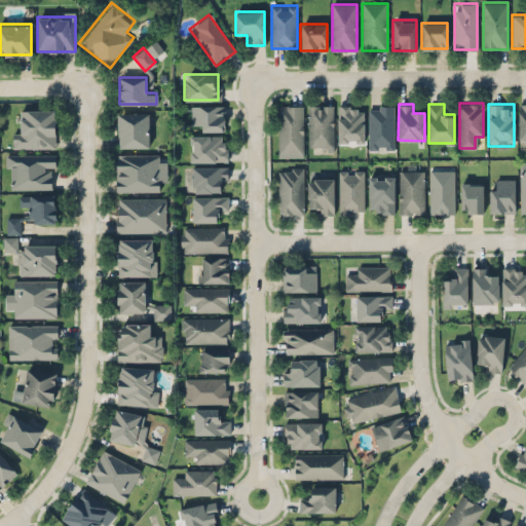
[(224,105),(190,105),(190,122),(200,122),(200,129),(224,129),(224,105)]
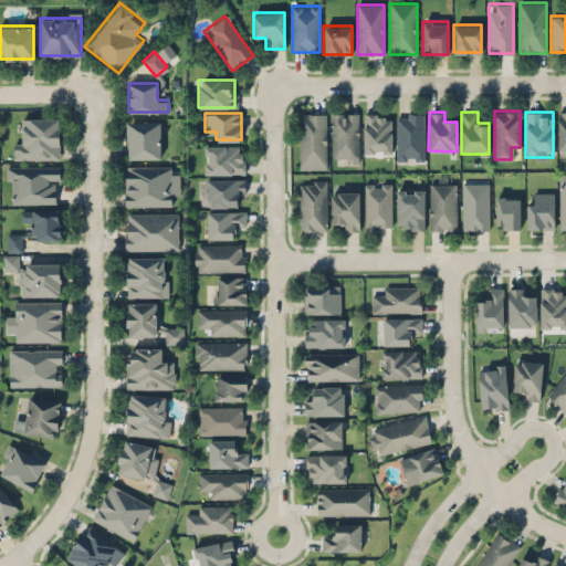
[(297,113),(297,164),(326,164),(326,113),(297,113)]
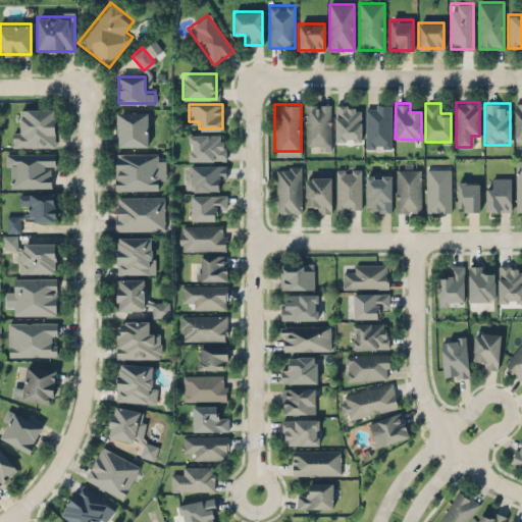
[(330,144),(330,104),(305,104),(305,144),(330,144)]
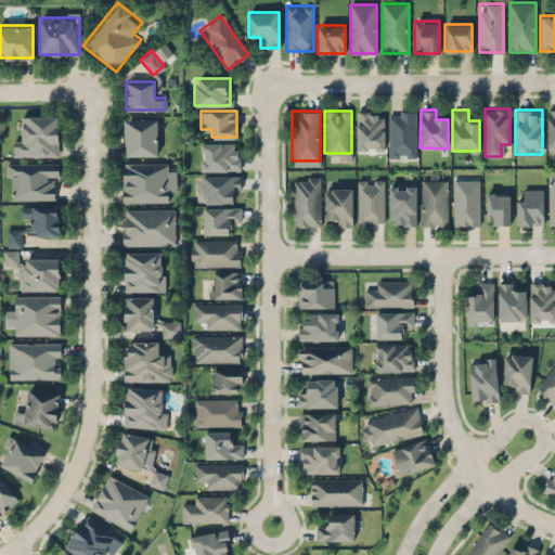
[(384,151),(384,111),(356,111),(356,151),(384,151)]
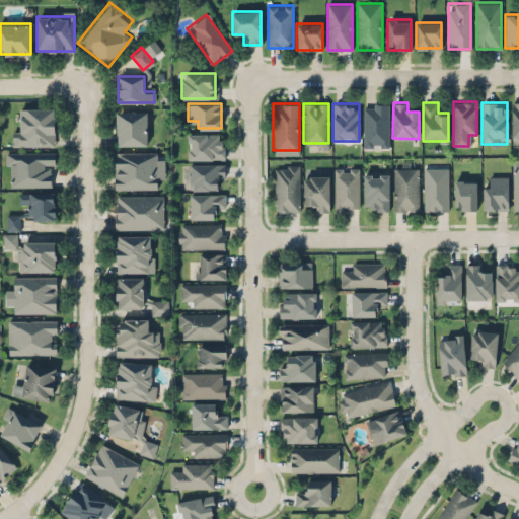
[(389,103),(363,103),(363,147),(389,147),(389,103)]
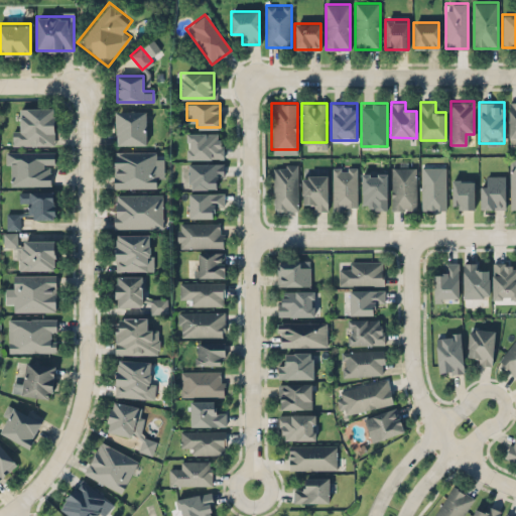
[(54,107),(22,107),(22,125),(12,125),(12,145),(54,145),(54,107)]
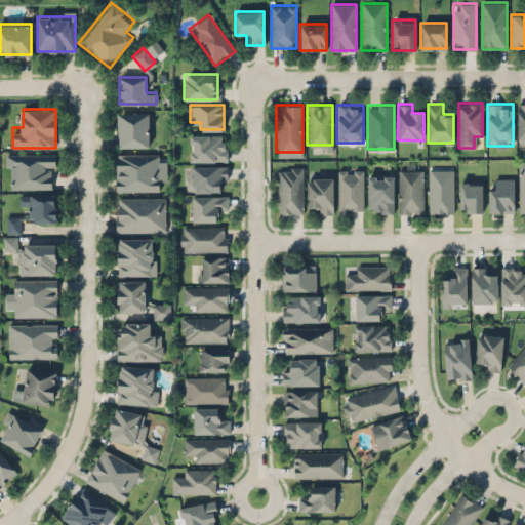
[(148,112),(117,112),(117,146),(148,146),(148,112)]
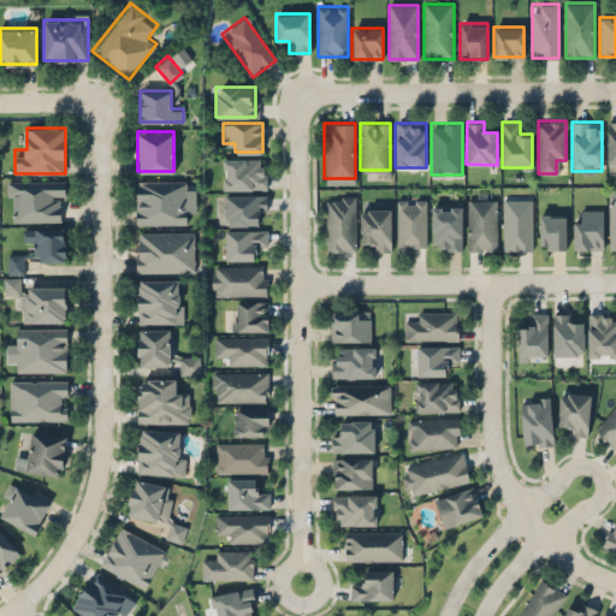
[(223,189),(266,189),(266,158),(223,158),(223,189)]
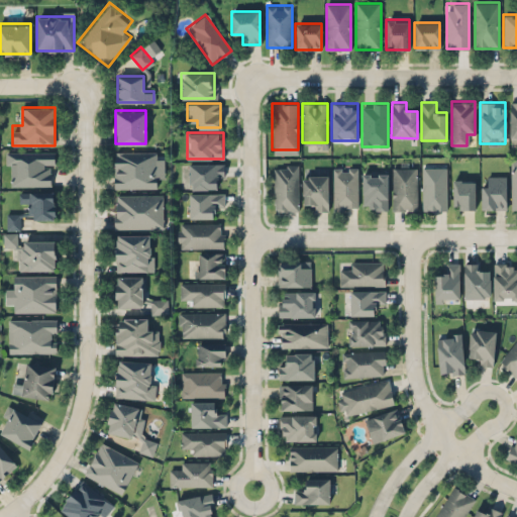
[(55,185),(55,149),(6,149),(6,185),(55,185)]
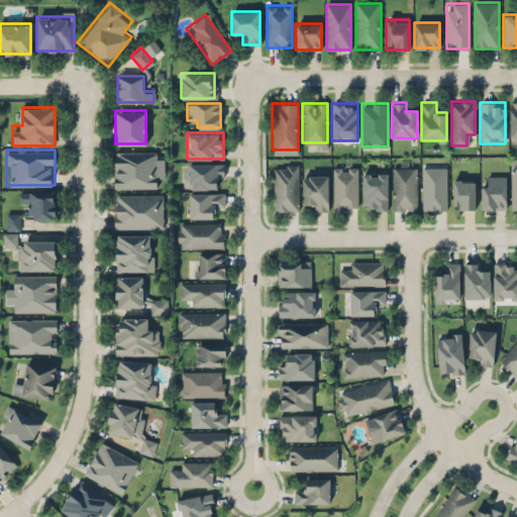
[(154,188),(154,178),(165,178),(165,159),(156,159),(156,150),(114,150),(114,188),(154,188)]
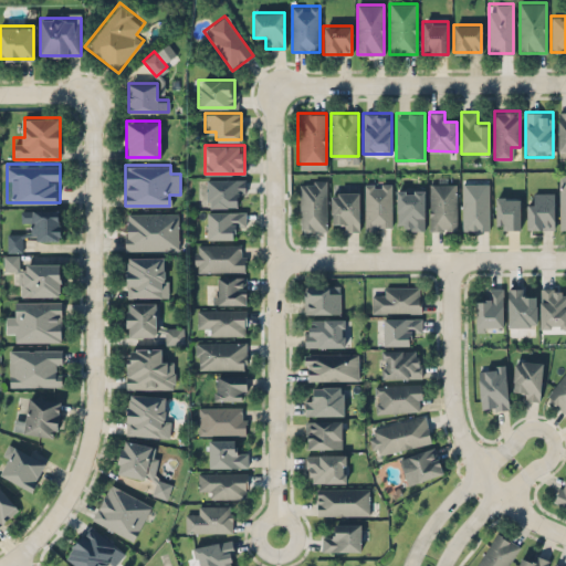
[(245,178),(207,178),(207,206),(234,206),(234,196),(245,196),(245,178)]
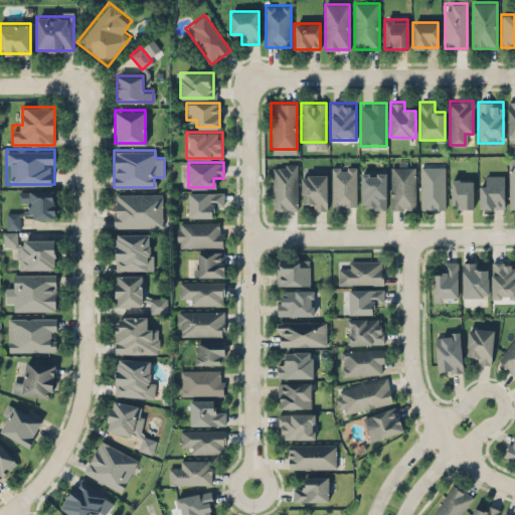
[(297,163),(272,163),(272,210),(297,210),(297,163)]
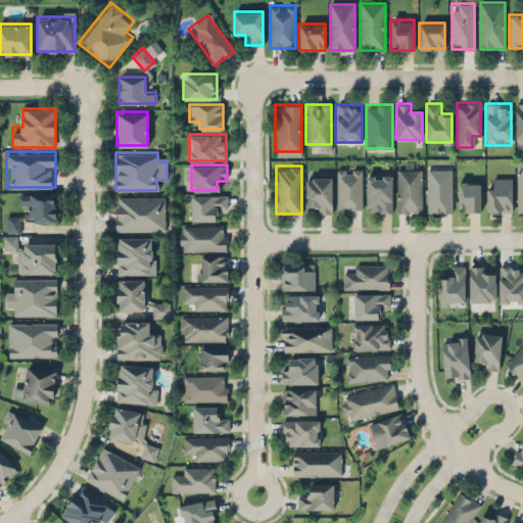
[(337,212),(362,212),(362,169),(337,169),(337,212)]
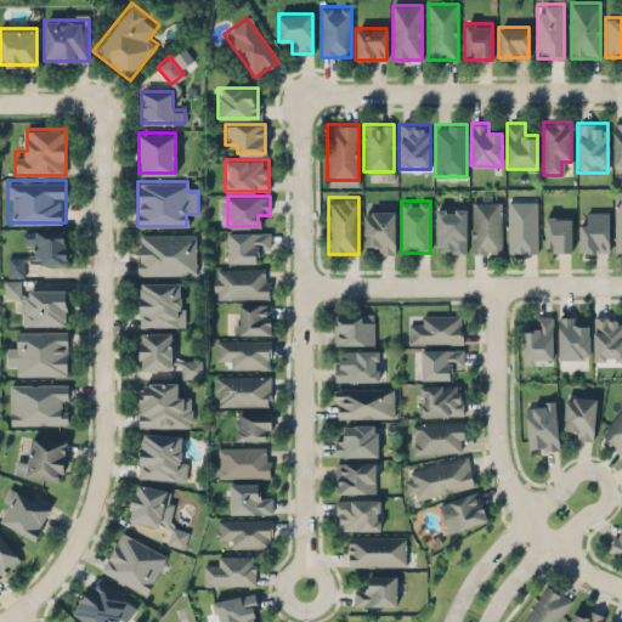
[(502,201),(471,201),(471,252),(502,252),(502,201)]
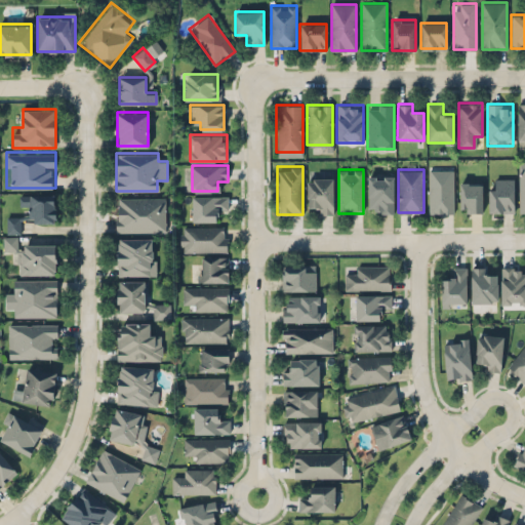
[(453,169),(429,169),(429,212),(453,212),(453,169)]
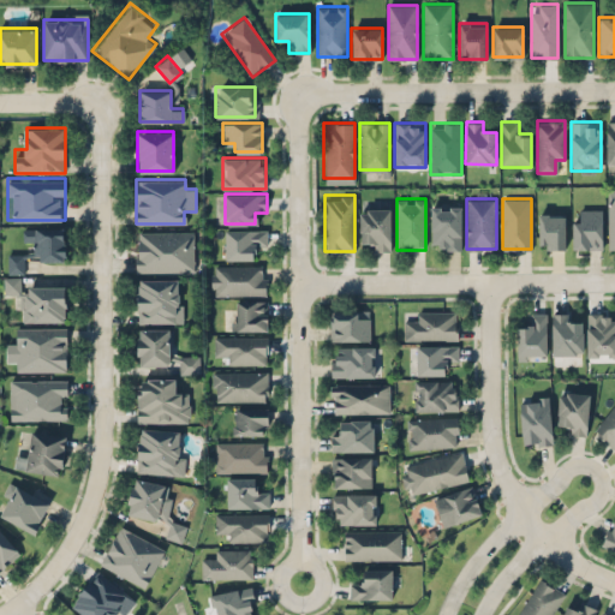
[(461,206),(430,206),(430,249),(461,249),(461,206)]
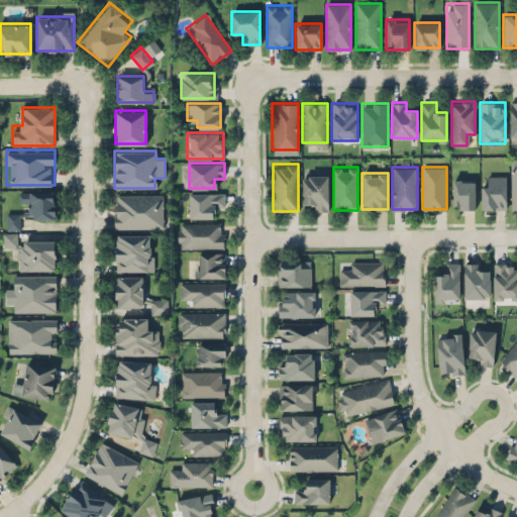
[(311,201),(311,210),(328,210),(328,175),(302,175),(302,201),(311,201)]
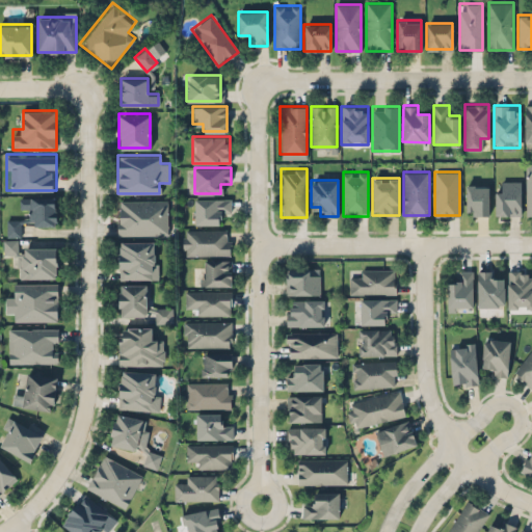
[(521,216),(522,181),(502,181),(502,191),(496,191),(495,215),(521,216)]
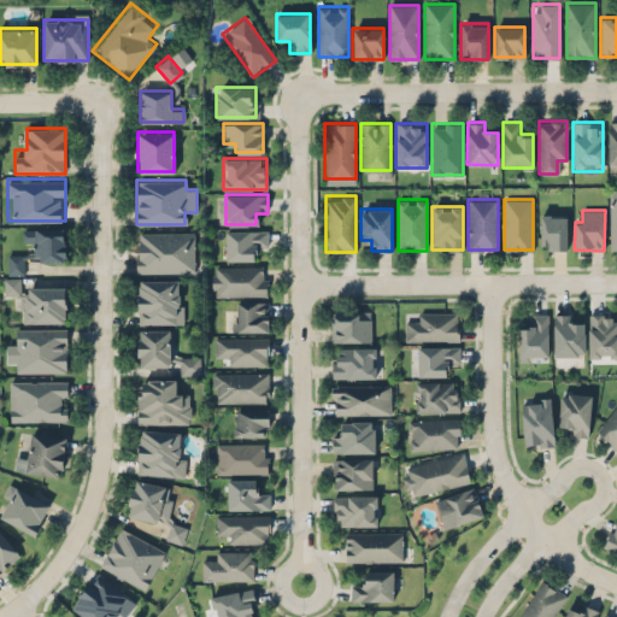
[(566,213),(540,213),(540,248),(566,248),(566,213)]
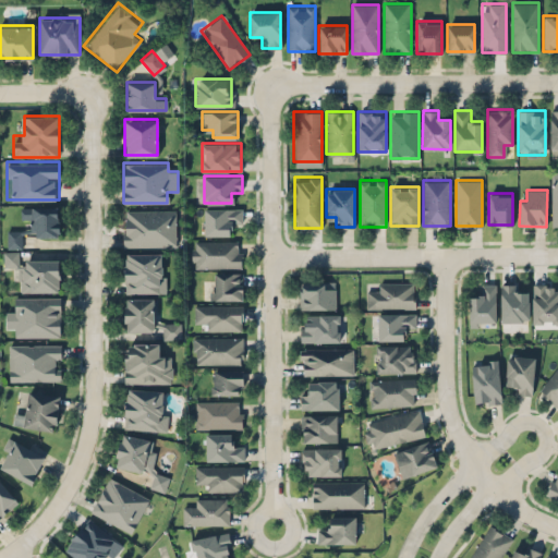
[(59,206),(22,206),(22,218),(31,218),(31,235),(59,235),(59,206)]
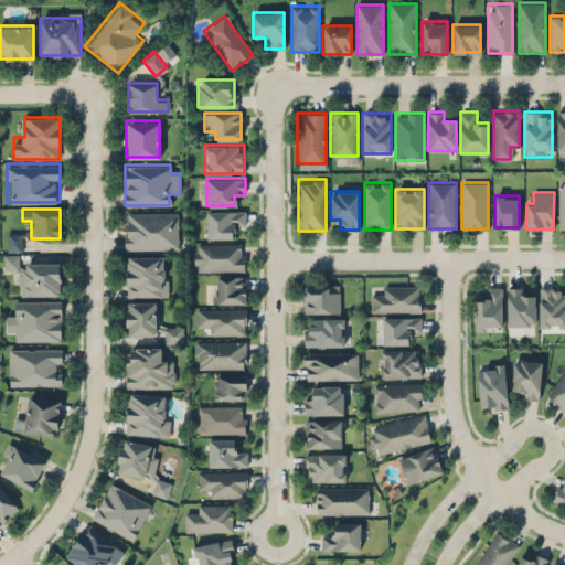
[(234,237),(234,226),(245,226),(245,211),(206,211),(206,237),(234,237)]
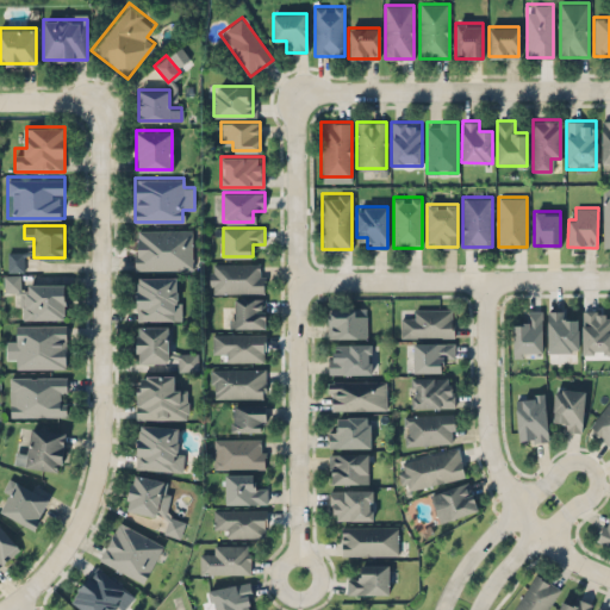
[(193,229),(135,229),(135,269),(193,269),(193,229)]
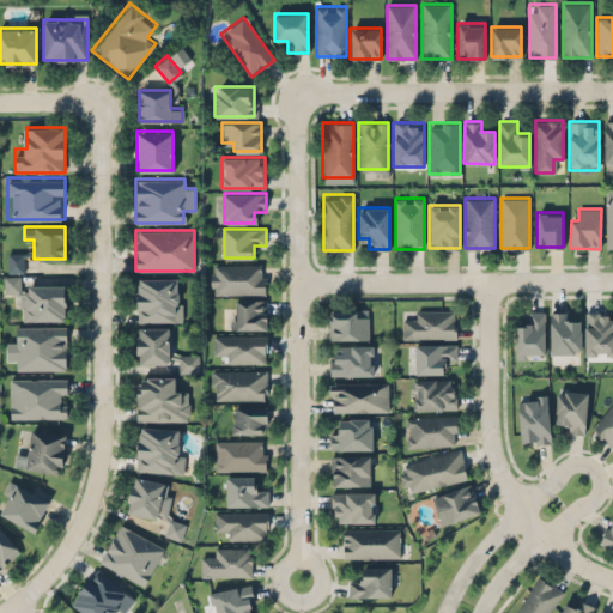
[(7,272),(24,272),(24,252),(7,252),(7,272)]
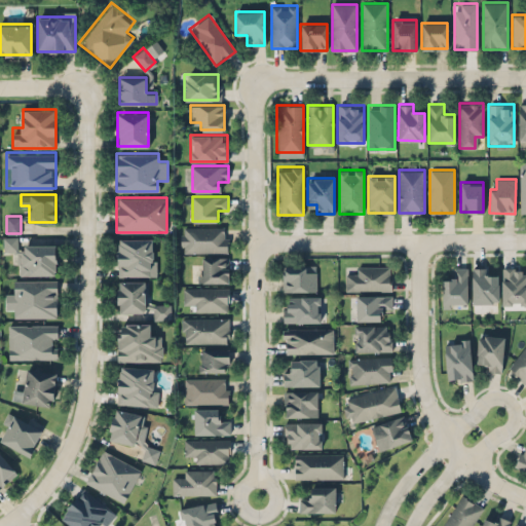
[(180,226),(180,252),(227,252),(227,226),(180,226)]
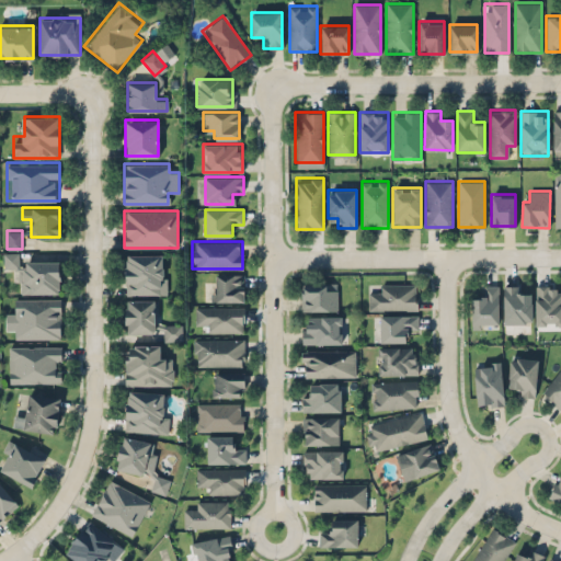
[(20,261),(20,252),(3,252),(3,267),(16,267),(16,293),(60,293),(59,260),(20,261)]
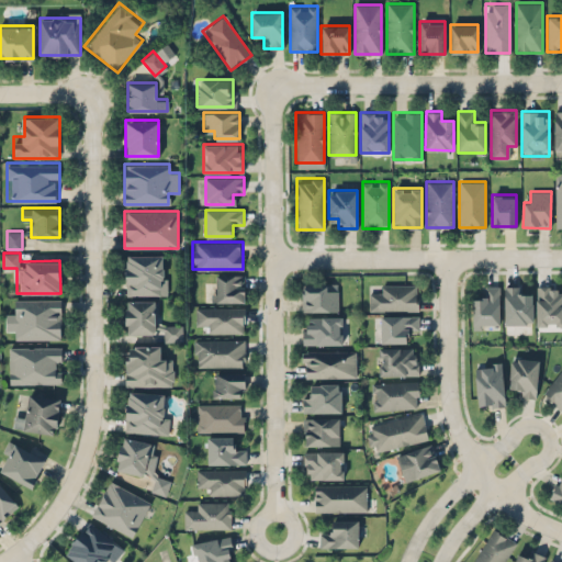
[(161,254),(124,254),(124,295),(161,295),(161,254)]
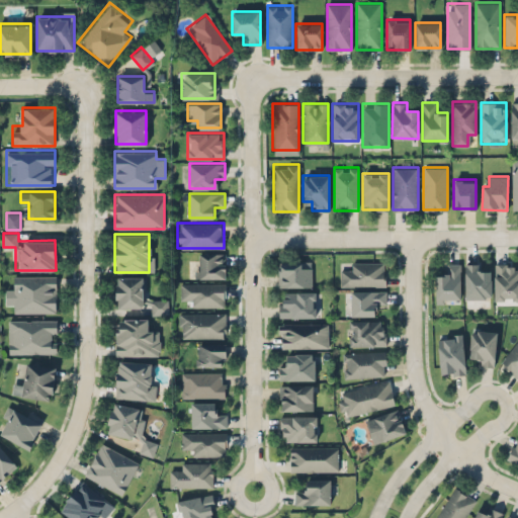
[(225,277),(225,252),(197,252),(197,277),(225,277)]
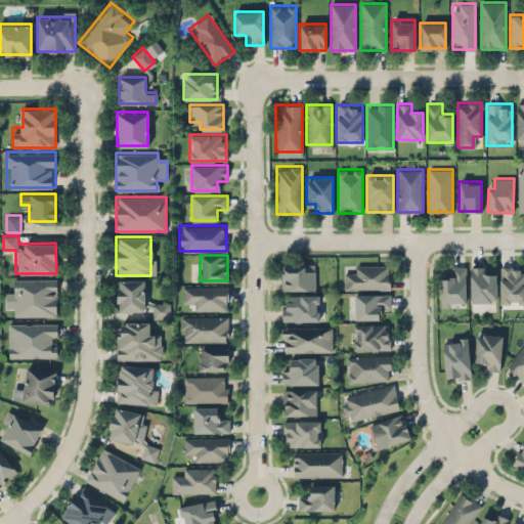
[(281,290),(314,290),(314,263),(281,263),(281,290)]
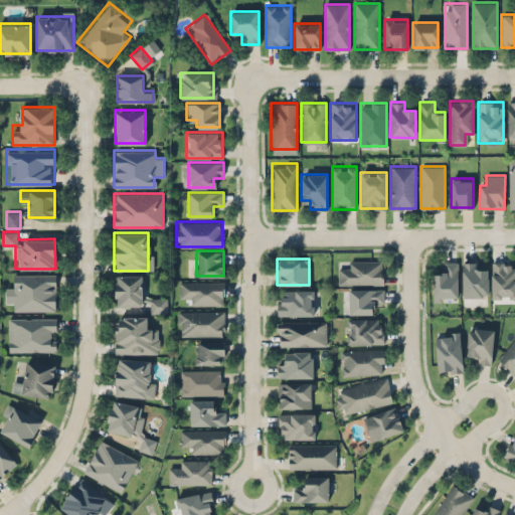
[(346,269),(337,269),(337,284),(382,284),(382,261),(346,261),(346,269)]
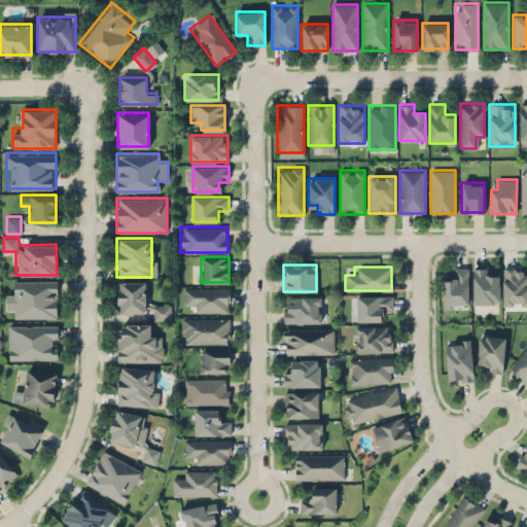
[(444,278),(444,307),(467,307),(467,268),(454,268),(454,278),(444,278)]
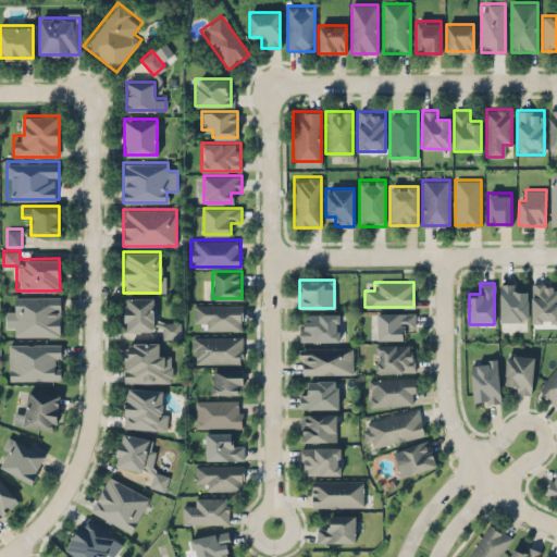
[(527,321),(527,293),(515,293),(515,283),(499,283),(499,321),(527,321)]
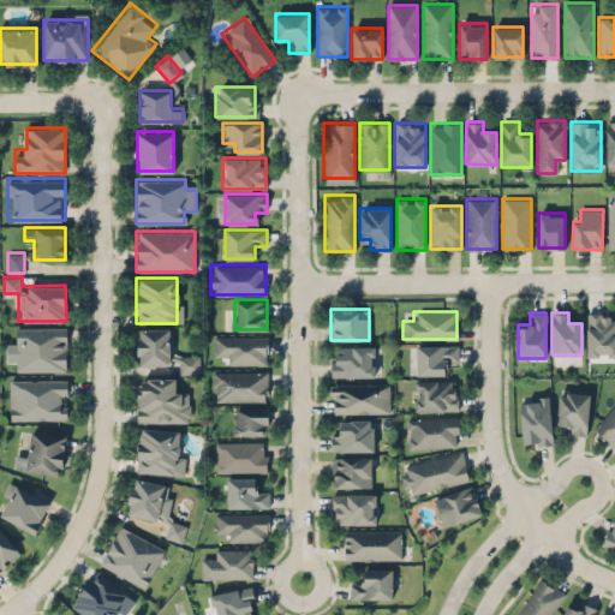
[(614,312),(587,312),(587,354),(614,354),(614,312)]
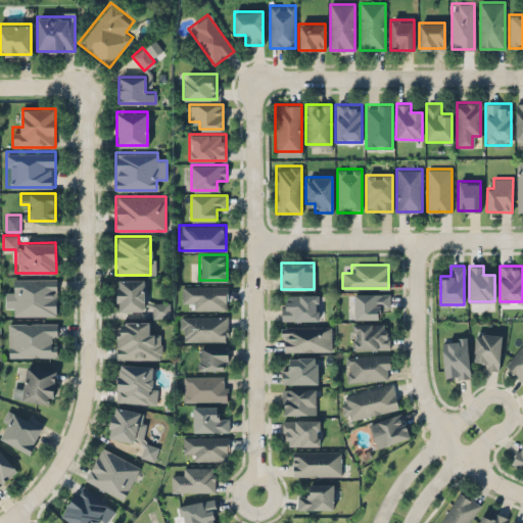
[(57,278),(12,278),(12,316),(57,316),(57,278)]
